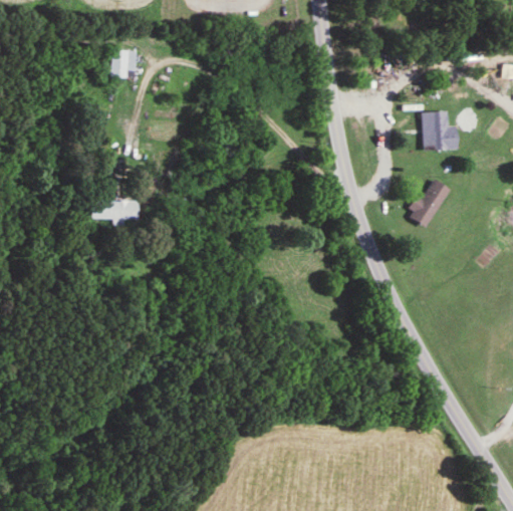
[(108,77),(125,78),(126,70),(134,71),(135,50),(109,49),(108,77)]
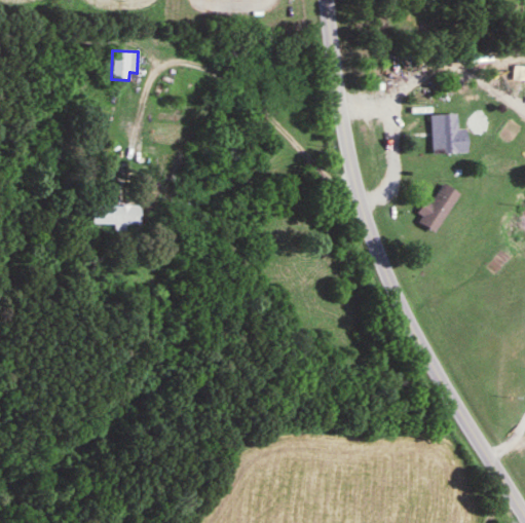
[(433,153),(470,153),(470,129),(459,129),(459,113),(433,113),(433,153)]
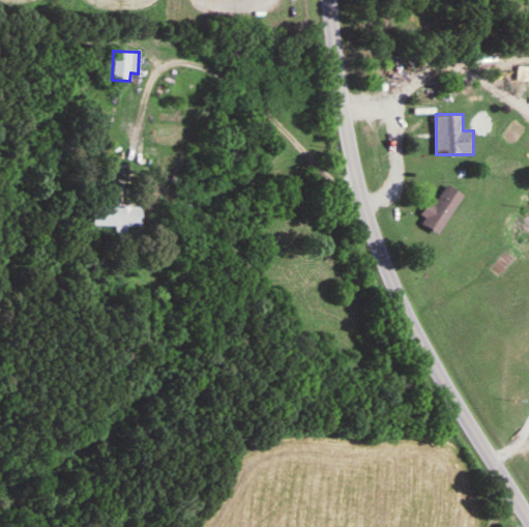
[(439,234),(467,196),(448,183),(435,202),(433,200),(419,218),(439,234)]
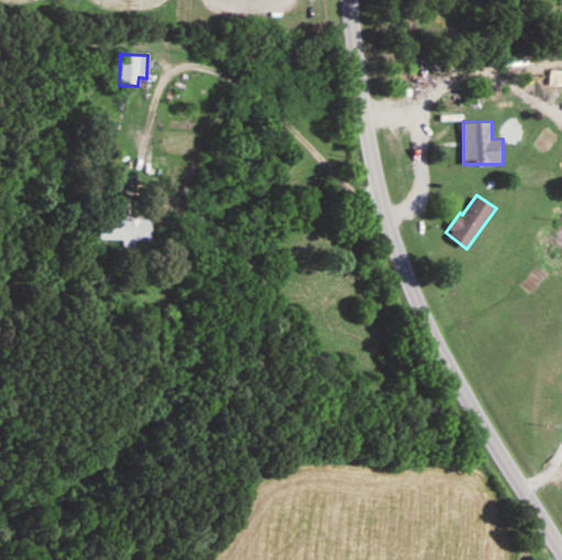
[(151,218),(97,218),(97,240),(151,240),(151,218)]
